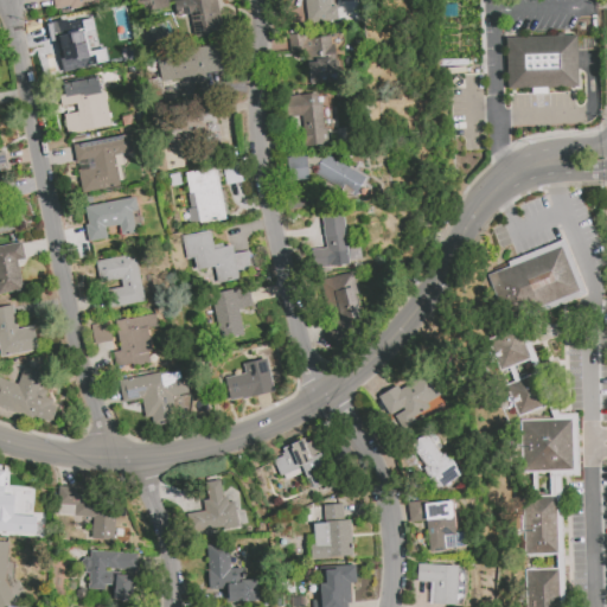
[(51,0),(53,10),(107,0),(106,0),(51,0)]
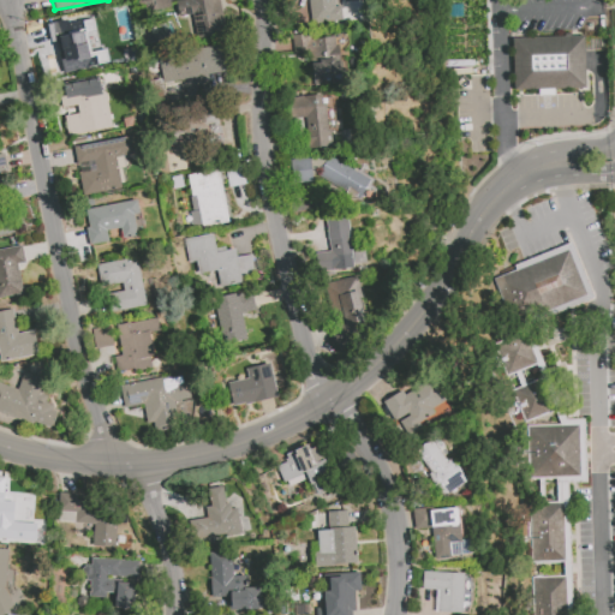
[(174,0),(175,0),(178,17),(191,15),(195,37),(224,34),(219,0),(174,0)]
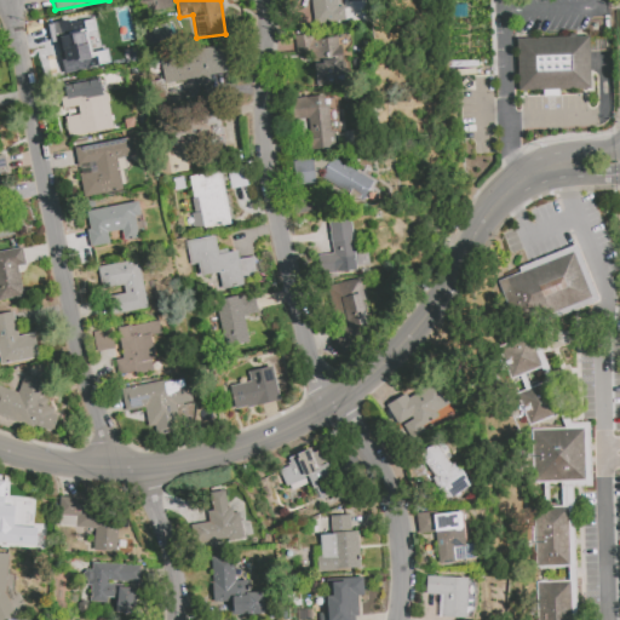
[(310,0),(311,23),(345,21),(344,5),(339,6),(338,0),(310,0)]
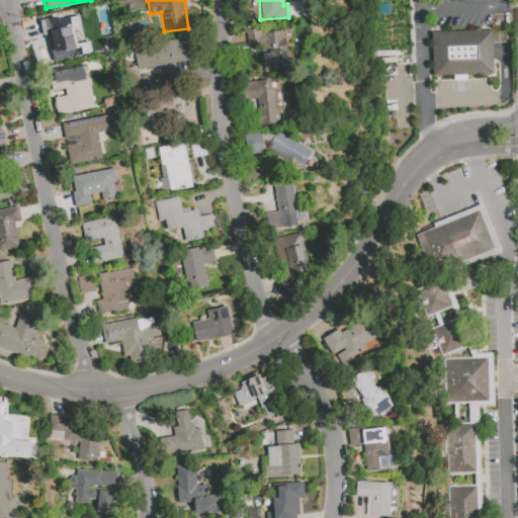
[(72,27),(80,25),(78,15),(57,19),(56,16),(39,19),(42,35),(51,33),(54,51),(63,49),(64,51),(76,49),(72,27)]
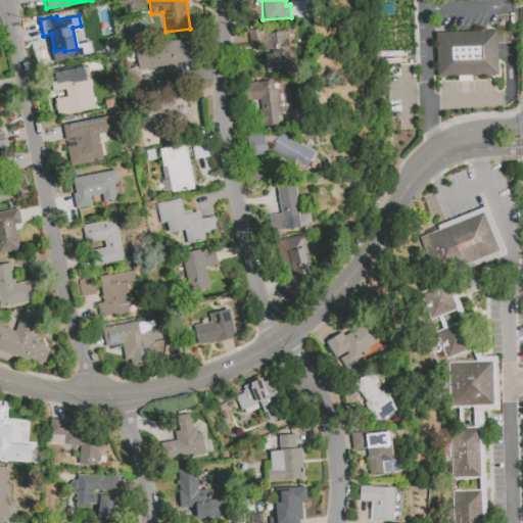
[(290,70),(286,28),(247,32),(248,46),(264,44),(266,73),(290,70)]
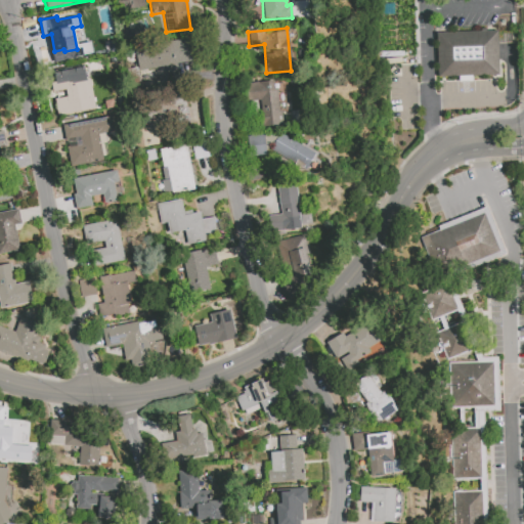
[(437,32),(497,30),(498,74),(438,76),(437,32)]
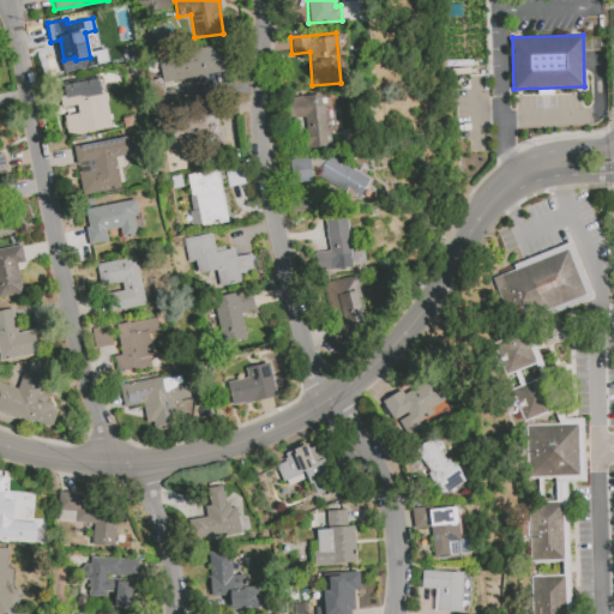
[(157,56),(162,83),(198,77),(224,72),(218,44),(157,56)]
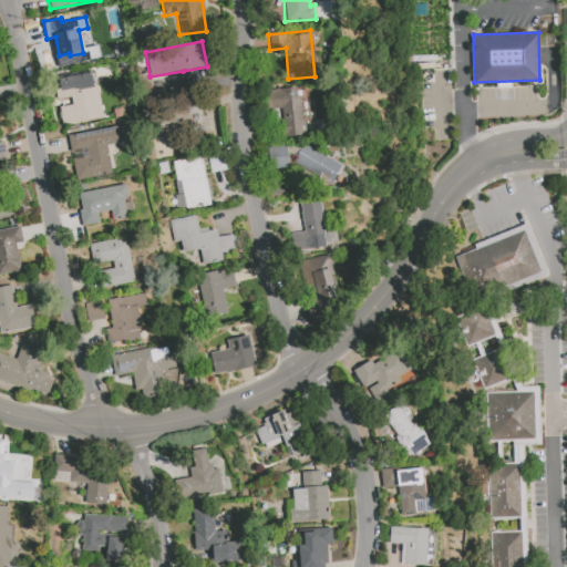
[(102,117),(94,72),(53,80),(57,99),(70,96),(71,104),(59,106),(62,125),(102,117)]
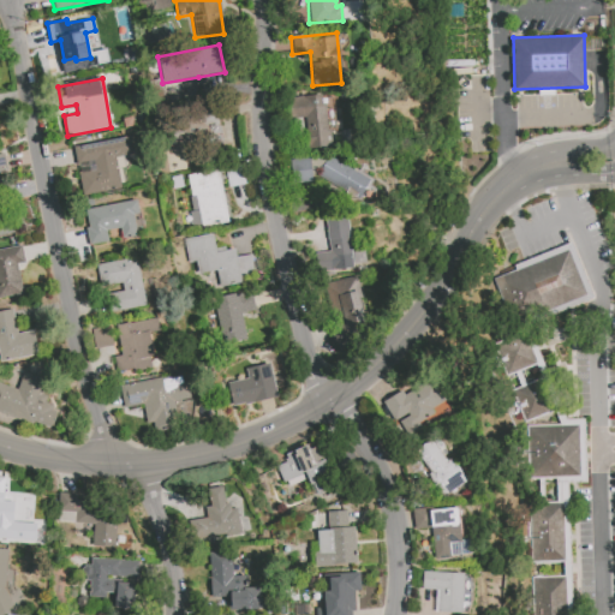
[(304,118),(306,148),(328,147),(326,95),(288,96),(290,118),(304,118)]
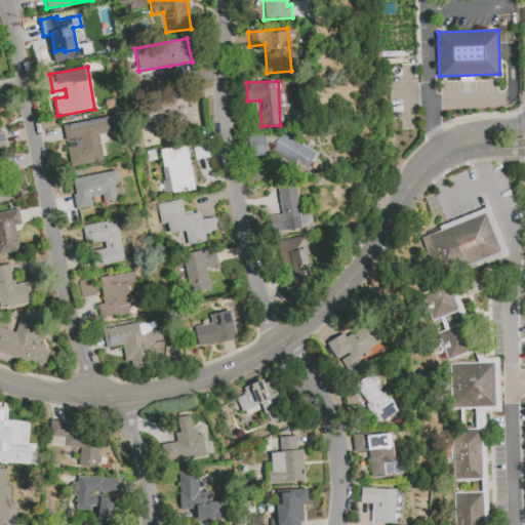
[(189,120),(186,95),(140,101),(144,125),(189,120)]
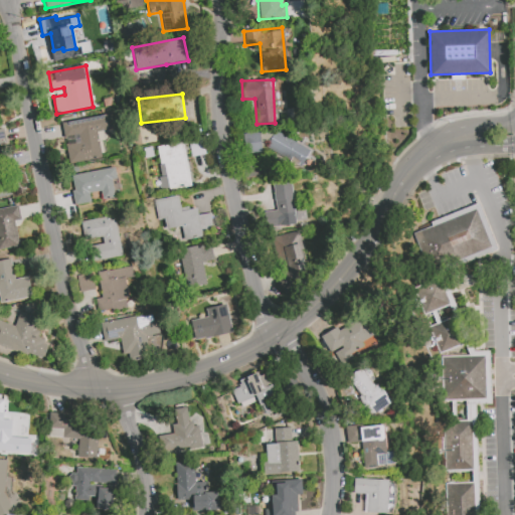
[(61,123),(64,142),(68,163),(102,158),(97,131),(113,129),(110,114),(61,123)]
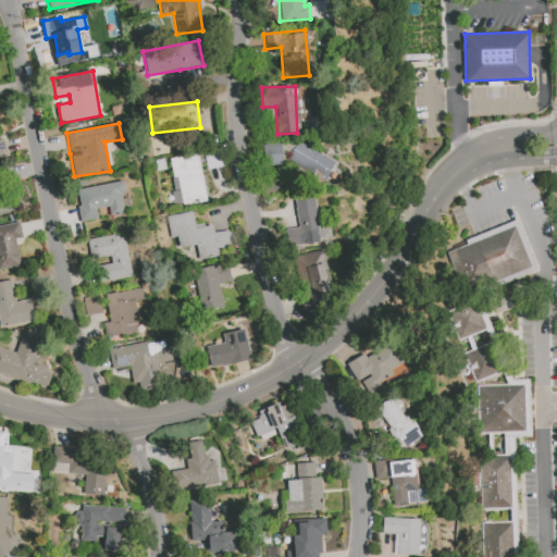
[(335,162),(297,141),(287,161),(325,181),(335,162)]
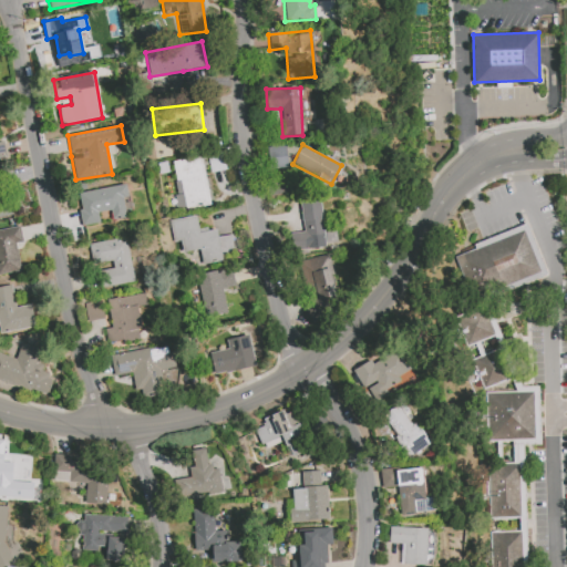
[(268,171),(287,169),(286,146),(267,146),(268,171)]
